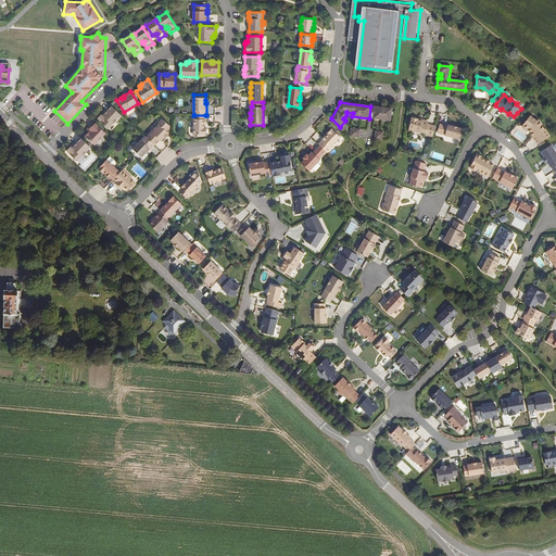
[(111,105),(104,113),(105,114),(103,115),(102,114),(102,115),(101,115),(98,118),(99,118),(98,119),(108,129),(113,124),(115,124),(116,122),(116,119),(121,115),(111,105)]
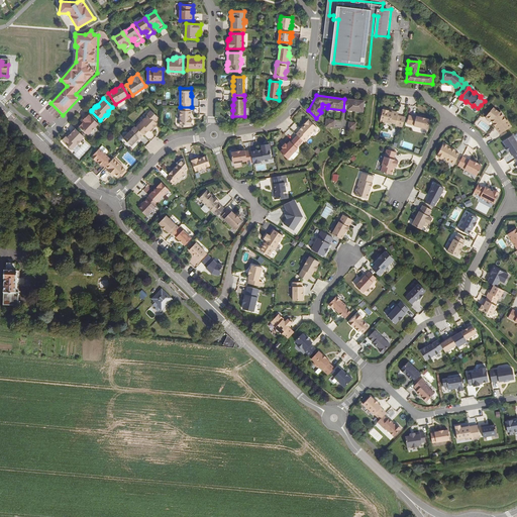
[(348,99),(347,110),(355,111),(364,112),(365,101),(348,99)]
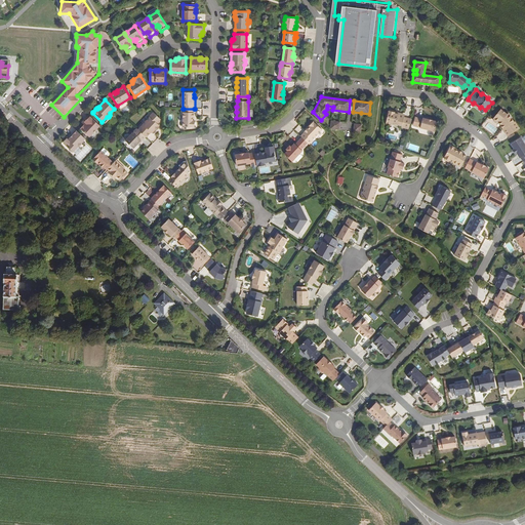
[(194,109),(184,109),(184,113),(183,113),(183,127),(194,128),(195,121),(193,121),(193,118),(194,118),(194,113),(194,109)]
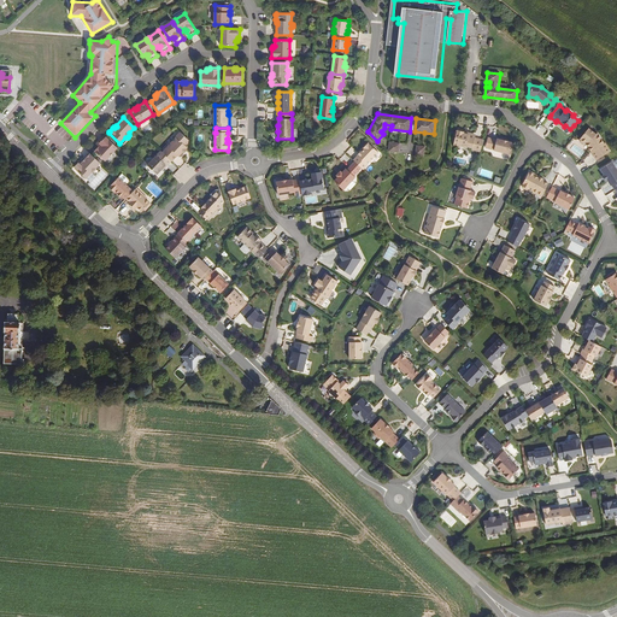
[(583,144),(595,162),(610,152),(603,145),(604,144),(597,134),(594,135),(594,134),(587,128),(579,139),(579,141),(582,144),(583,144)]
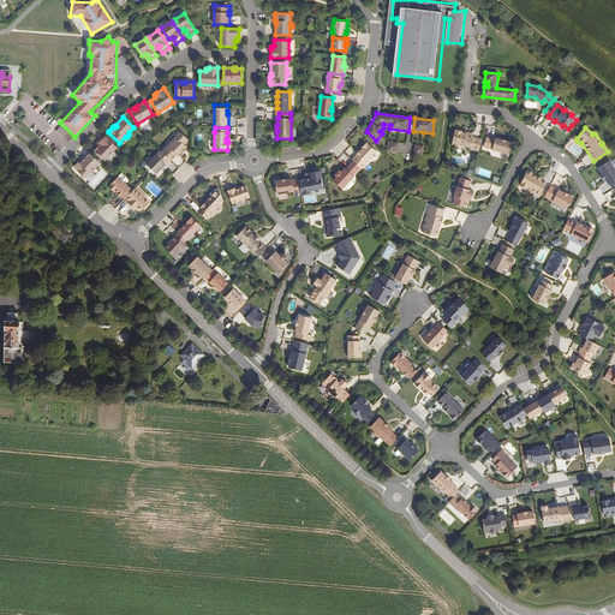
[(471,149),(479,151),(482,139),(473,138),(475,136),(473,135),(469,133),(467,135),(463,133),(463,132),(455,130),(452,144),(458,145),(457,147),(464,149),(465,145),(471,148),(471,149)]
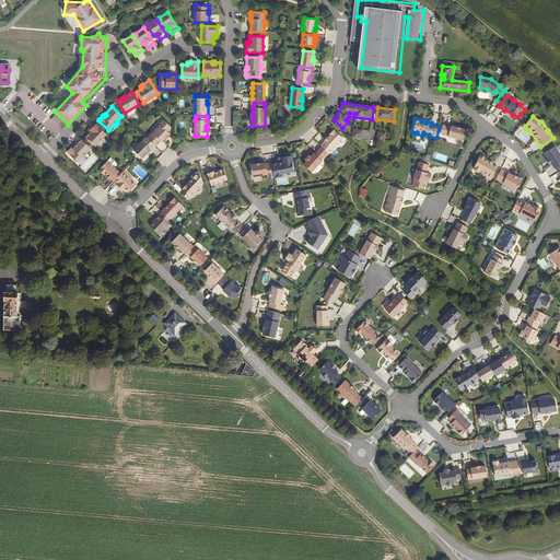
[(160,125),(148,138),(156,147),(162,141),(163,142),(165,139),(170,135),(171,133),(167,131),(168,131),(170,131),(171,129),(171,128),(172,127),(164,120),(160,124),(160,125)]
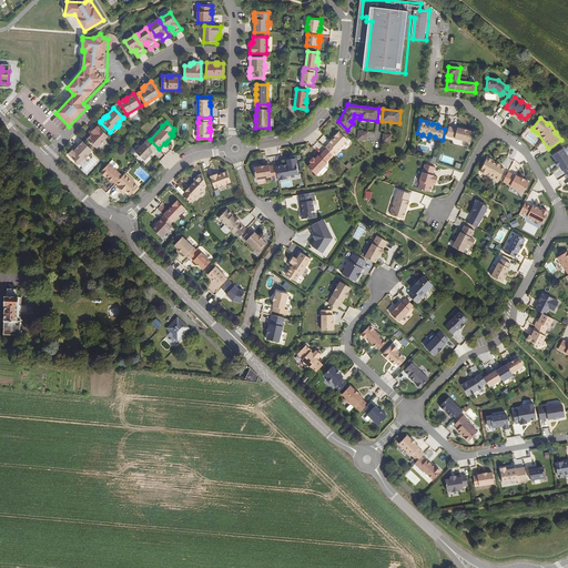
[(97,149),(109,137),(97,125),(91,131),(92,132),(90,134),(91,135),(88,140),(97,149)]
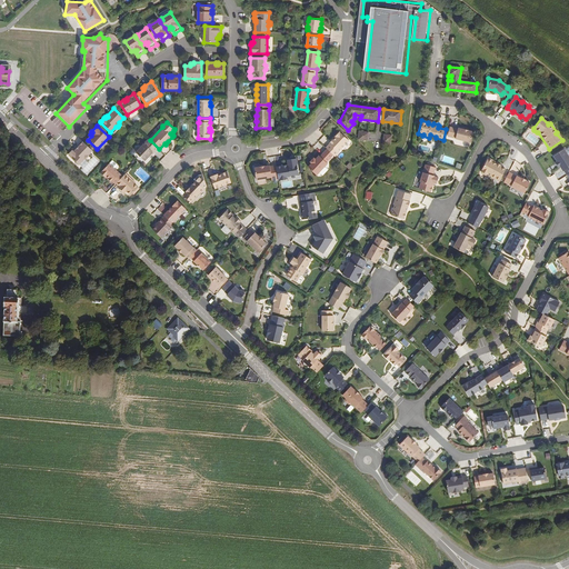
[(450,127),(448,137),(456,139),(471,142),(473,132),(458,128),(458,129),(450,127)]
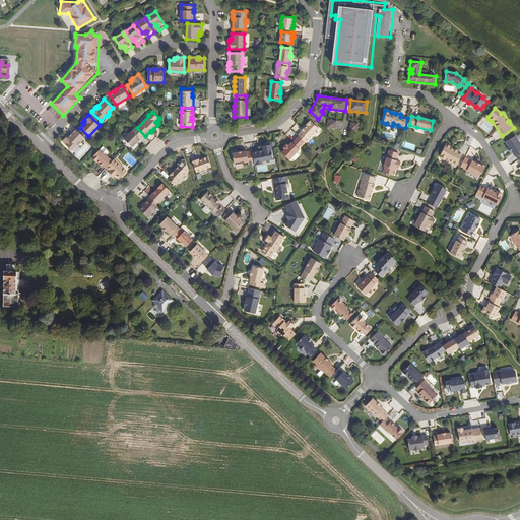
[(337,121),(328,120),(327,128),(336,129),(337,121)]
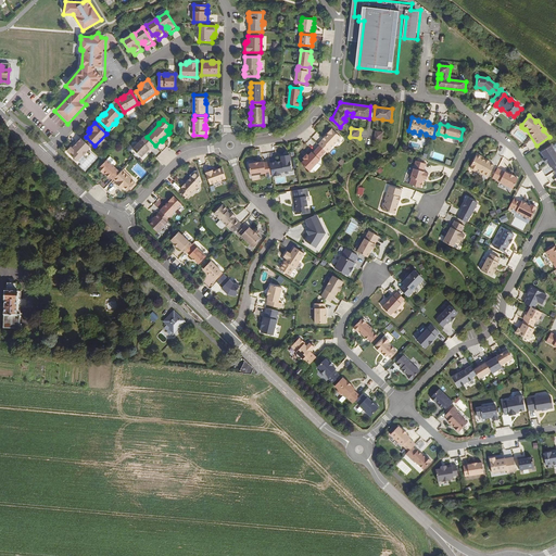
[(522,142),(527,137),(518,129),(514,135),(522,142)]
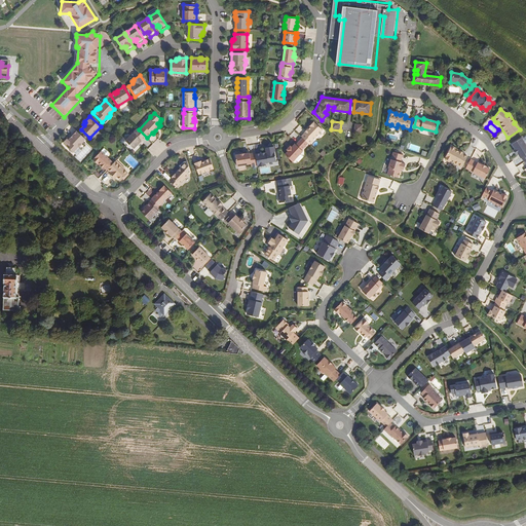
[(313,142),(324,132),(315,123),(310,127),(311,128),(309,130),(305,134),(305,135),(302,138),(303,138),(308,143),(311,146),(314,142),(313,142)]
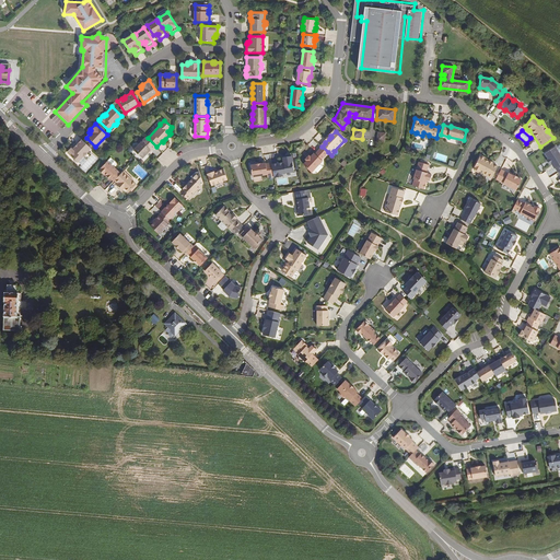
[(378,132),(377,140),(385,141),(386,133),(378,132)]
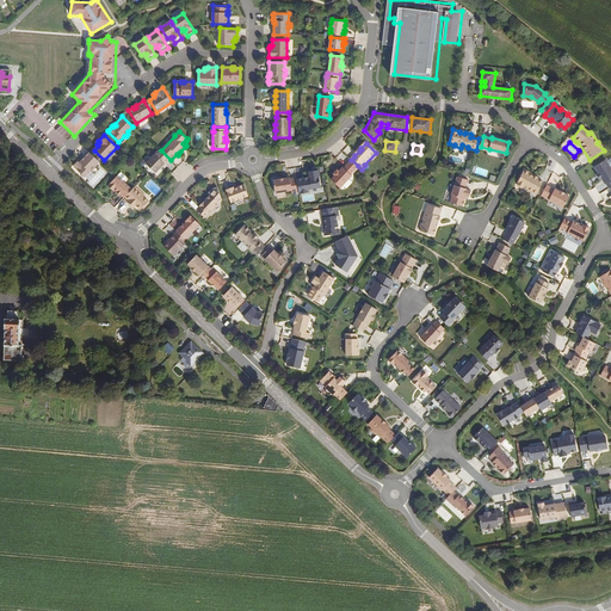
[(156,171),(171,160),(159,149),(146,162),(156,171)]
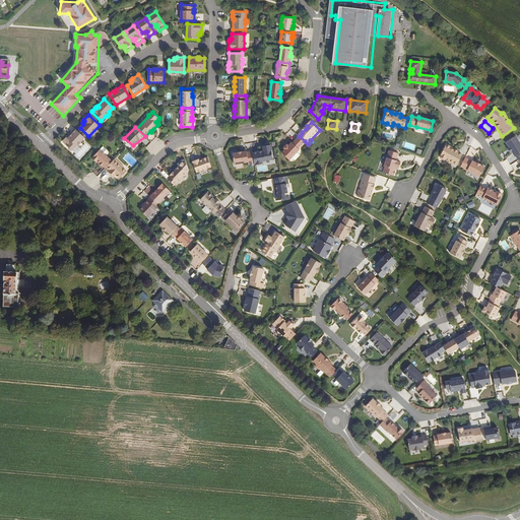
[(75,129),(69,136),(70,136),(68,138),(67,137),(67,138),(66,138),(63,141),(64,141),(63,142),(72,150),(77,145),(79,145),(80,144),(80,142),(84,137),(75,129)]
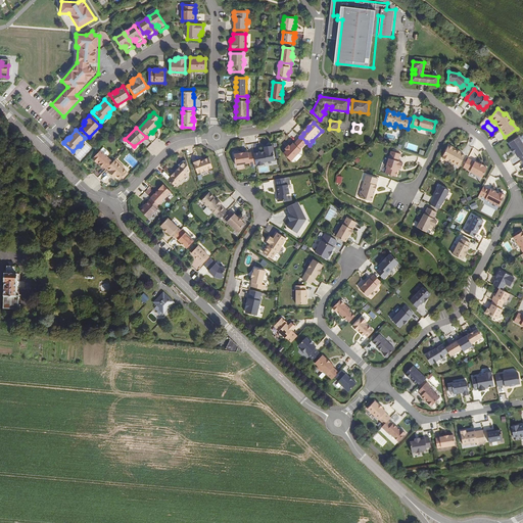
[(300,149),(306,142),(301,137),(294,144),(293,143),(290,147),(289,145),(285,149),(287,150),(283,154),(291,161),(301,150),(300,149)]
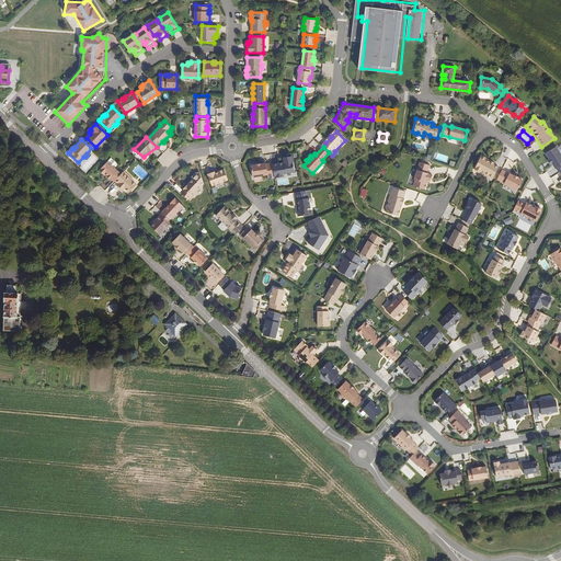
[(560,153),(557,148),(546,155),(549,160),(548,161),(550,165),(552,164),(556,170),(557,169),(560,173),(560,172),(560,153)]
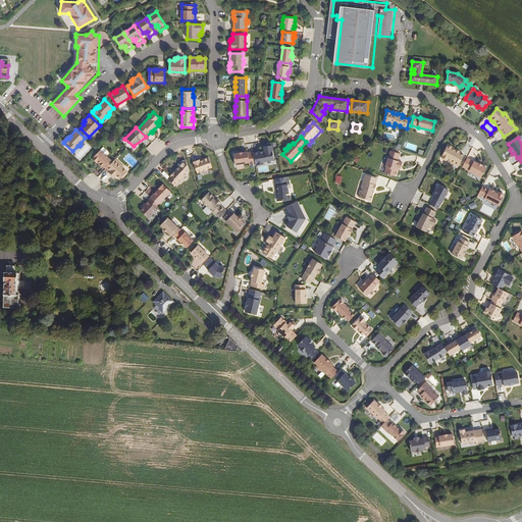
[(459,166),(464,155),(460,153),(461,152),(456,149),(456,150),(453,149),(453,147),(449,145),(442,156),(442,157),(442,159),(446,160),(448,160),(448,159),(451,161),(451,162),(459,166)]
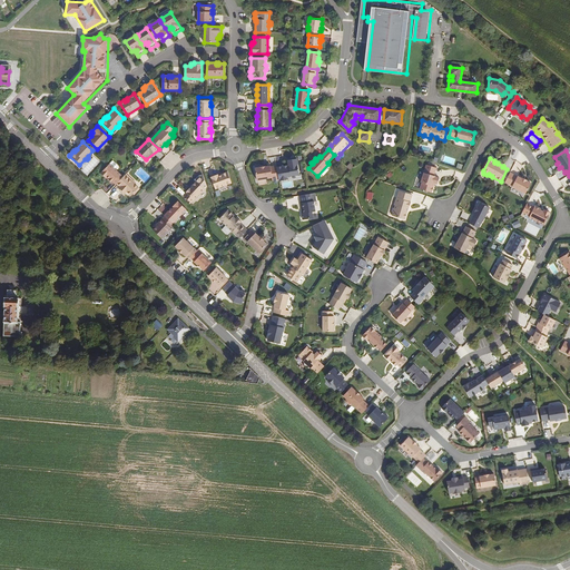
[(288,165),(277,167),(279,180),(287,179),(287,177),(300,175),(297,159),(291,160),(291,163),(288,163),(288,165)]
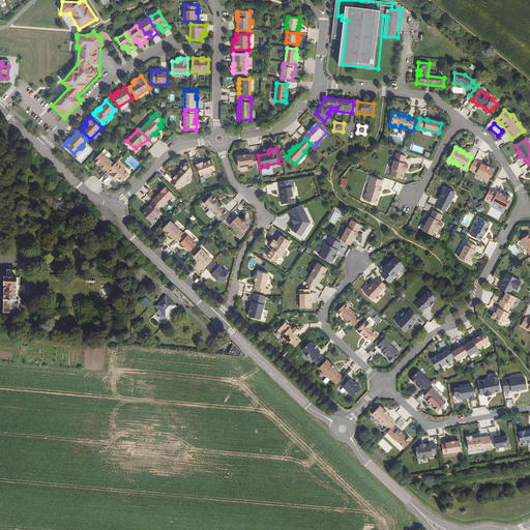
[(81,152),(76,158),(81,163),(86,157),(81,152)]
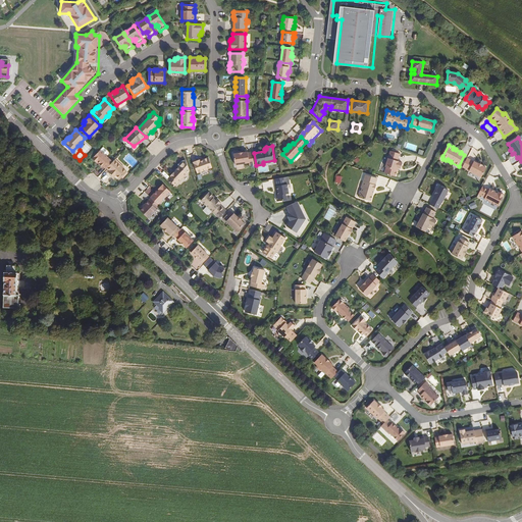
[(100,150),(93,158),(97,162),(98,161),(100,163),(99,164),(103,167),(103,166),(106,169),(113,162),(100,150)]
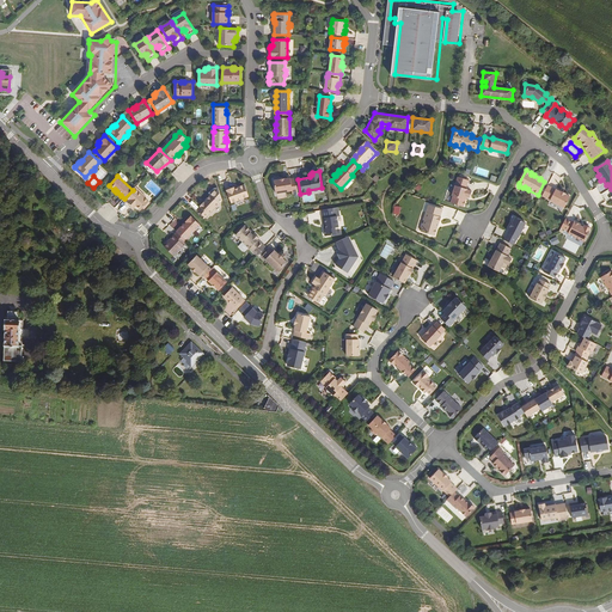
[(291,178),(274,181),(276,194),(293,191),(293,194),(299,193),(297,178),(291,179),(291,178)]
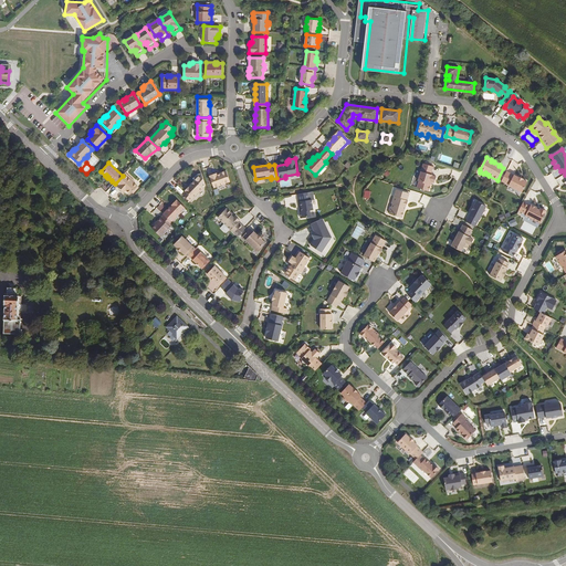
[(425,165),(419,181),(420,182),(418,188),(429,191),(431,186),(430,185),(431,182),(436,184),(437,178),(433,177),(433,176),(431,176),(435,167),(425,165)]
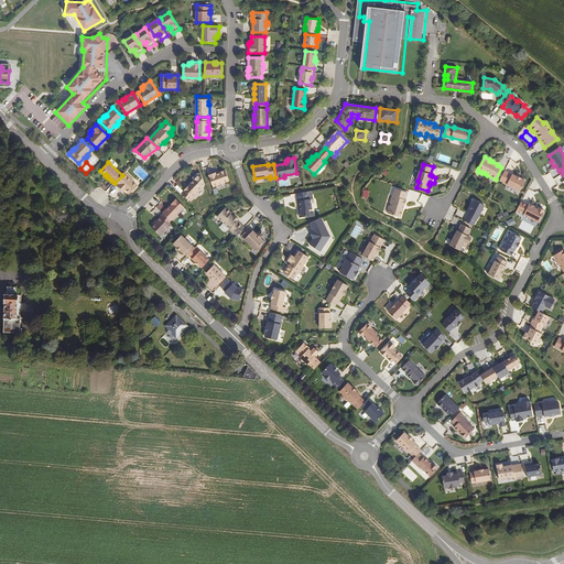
[(216,173),(208,175),(213,187),(229,181),(225,170),(219,172),(219,173),(217,174),(216,173)]
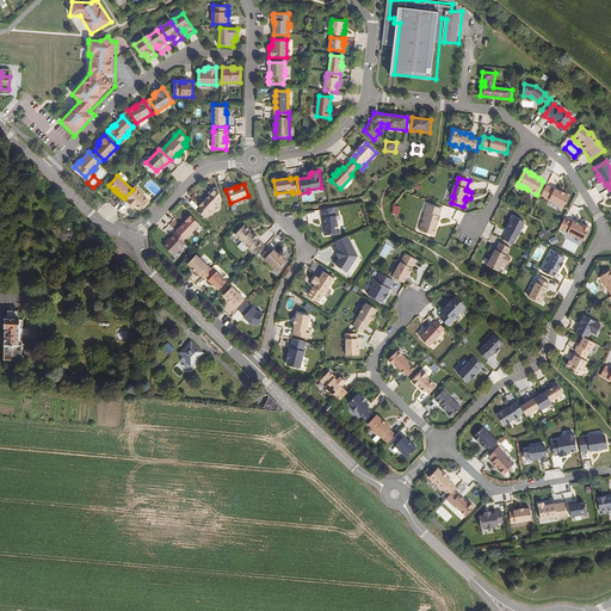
[(555,187),(548,184),(541,196),(549,199),(563,208),(571,196),(566,193),(566,192),(560,190),(555,187)]
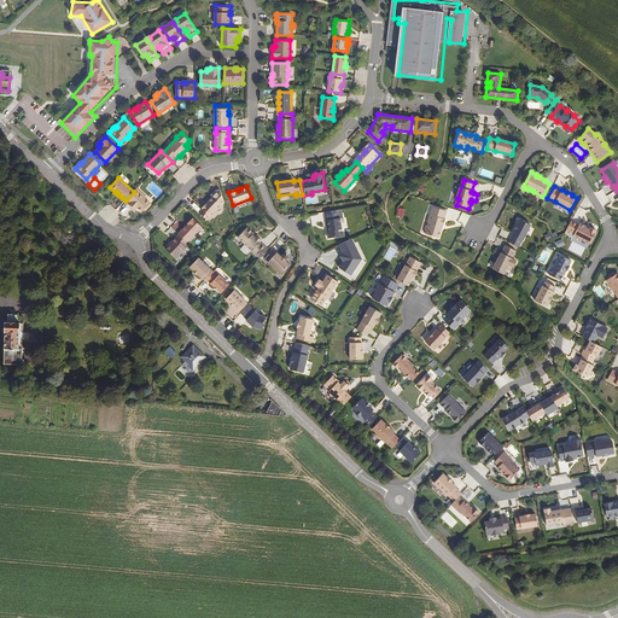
[(141,214),(150,205),(134,191),(134,192),(126,200),(129,204),(128,205),(134,211),(136,209),(141,214)]
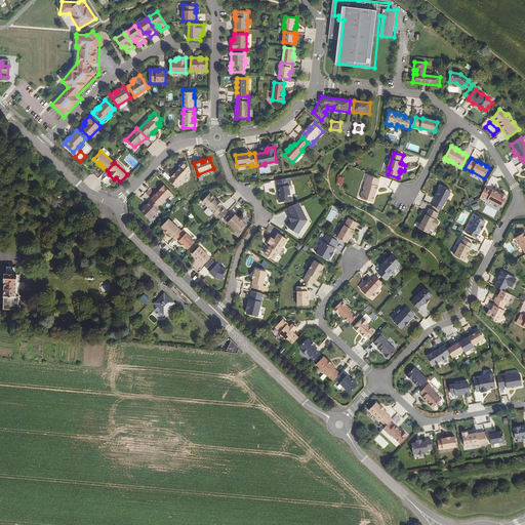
[(189,174),(180,167),(176,171),(177,172),(175,174),(174,173),(171,176),(172,177),(169,180),(176,187),(189,174)]
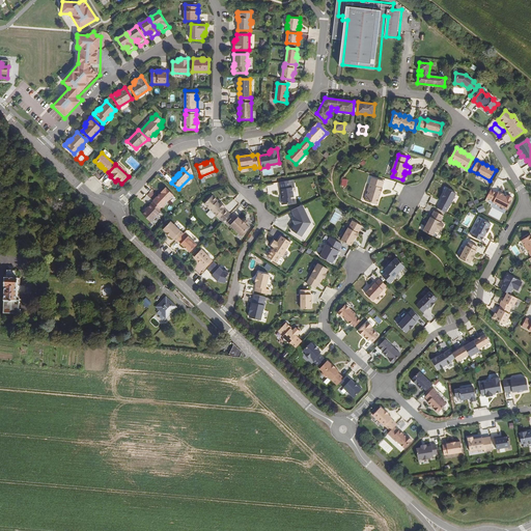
[(384,182),(372,177),(367,191),(368,191),(368,193),(367,193),(365,197),(366,198),(365,200),(378,204),(383,189),(382,188),(384,182)]
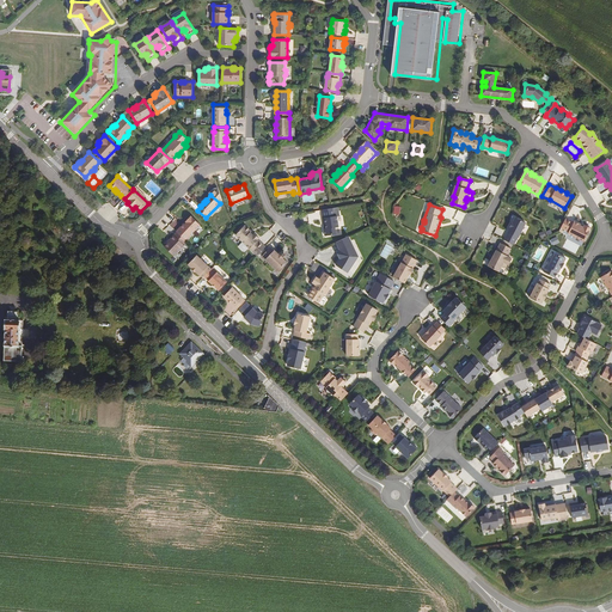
[(332,208),(322,210),(323,218),(324,218),(326,228),(325,228),(324,230),(325,236),(336,234),(335,227),(338,227),(337,216),(334,216),(332,208)]
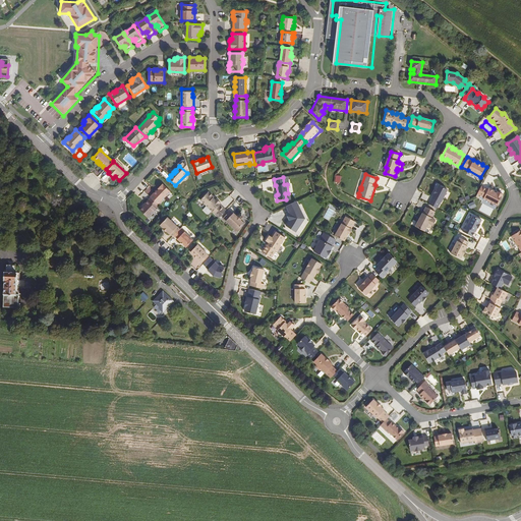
[(387,186),(393,188),(396,181),(390,179),(387,186)]
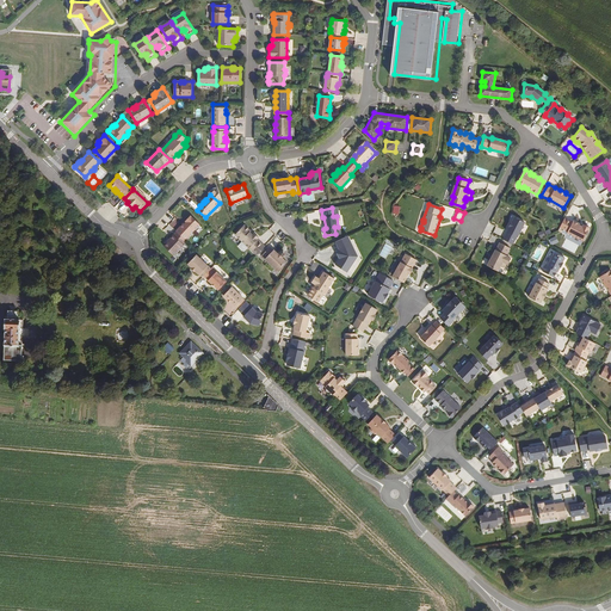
[(184,223),(176,232),(177,232),(185,240),(199,224),(191,216),(185,221),(186,222),(184,224),(184,223)]
